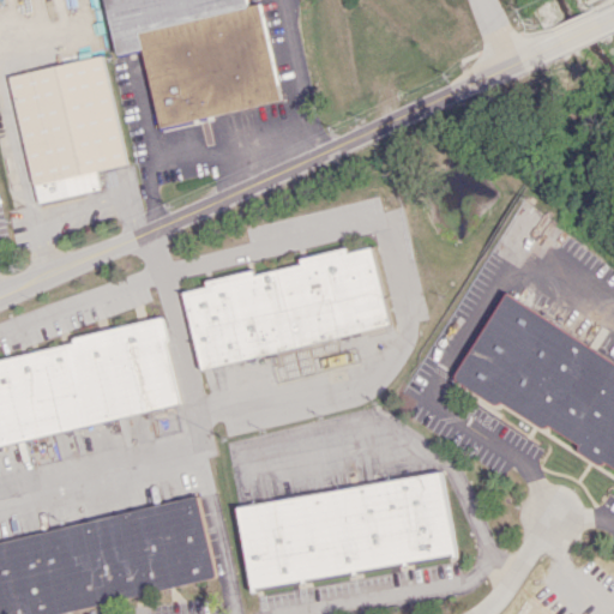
[(103,0),(115,54),(143,49),(157,125),(281,102),(262,2),(247,5),(245,0),(103,0)]
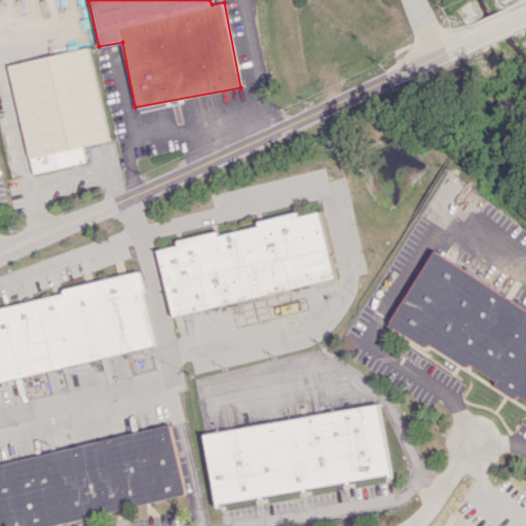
[(8,64),(31,174),(85,162),(81,146),(107,141),(88,47),(8,64)]
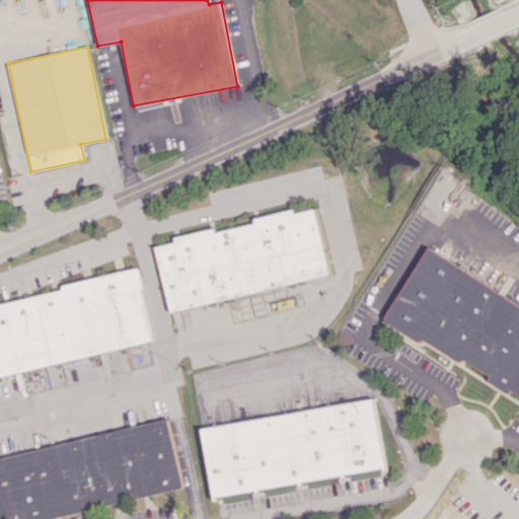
[(155,246),(168,309),(330,277),(317,208),(295,213),(295,209),(253,217),(254,223),(215,231),(215,228),(173,236),(174,242),(155,246)]
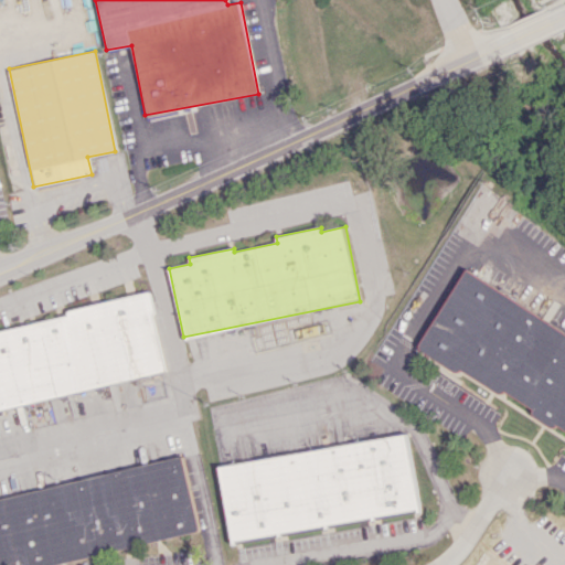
[(564,332),(464,274),(420,349),(501,395),(503,391),(535,408),(533,413),(564,432),(564,332)]
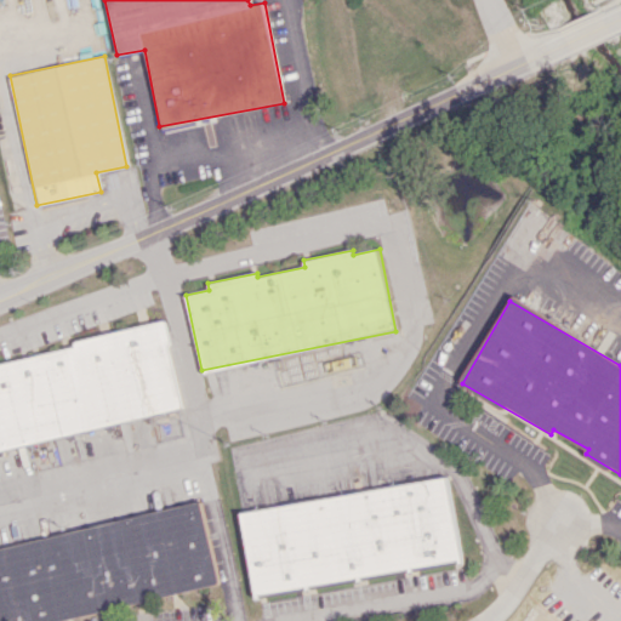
[(0,359),(0,448),(182,411),(164,326),(0,359)]
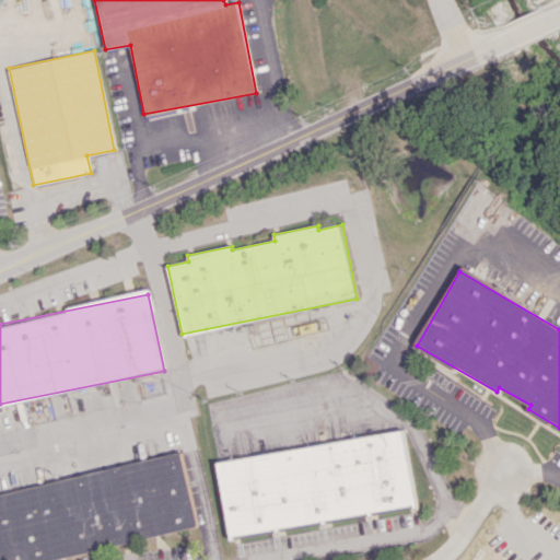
[(217,459),(228,535),(416,506),(405,432),(217,459)]
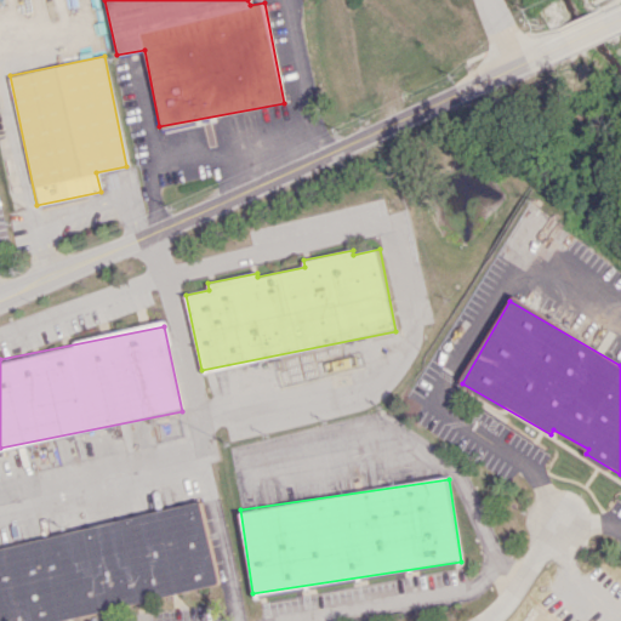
[(0,543),(0,620),(44,620),(217,588),(200,505),(0,543)]
